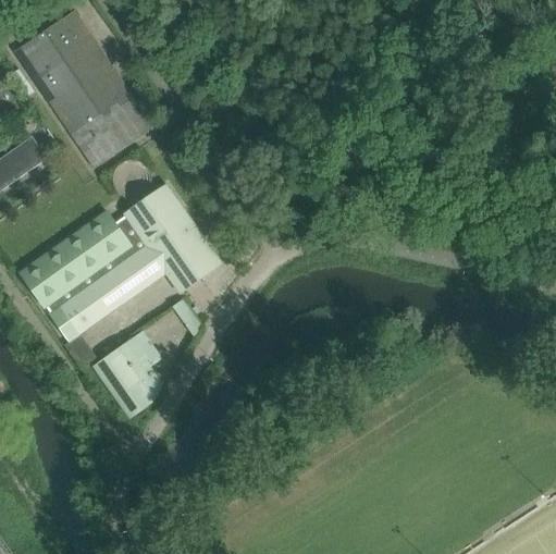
[(45,0),(0,28),(0,58),(78,175),(94,167),(152,126),(74,9),(66,0),(45,0)]
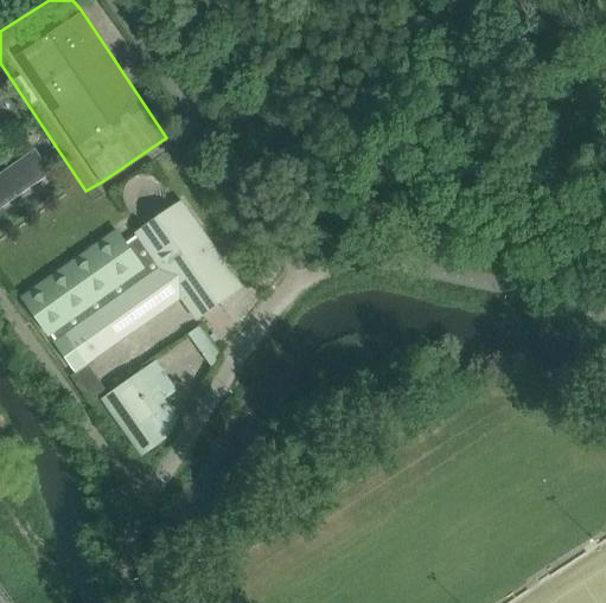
[(34,147),(0,170),(0,205),(51,171),(34,147)]
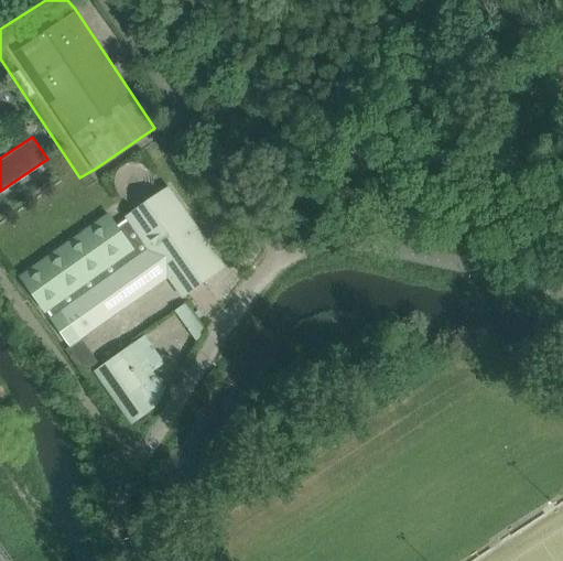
[(168,185),(126,215),(128,219),(168,276),(170,279),(213,249),(168,185)]
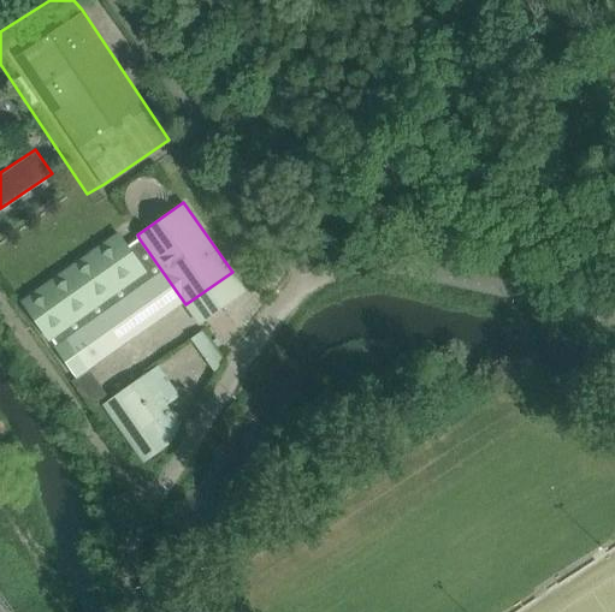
[(183,301),(140,239),(128,247),(117,232),(21,299),(48,339),(52,337),(57,344),(53,346),(75,376),(183,301)]
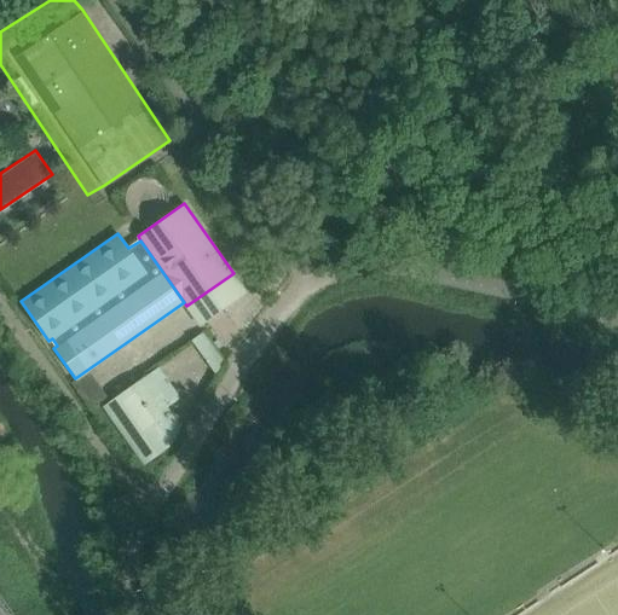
[(166,419),(173,415),(146,376),(145,375),(116,395),(102,405),(143,464),(144,463),(160,453),(145,434),(166,419)]
